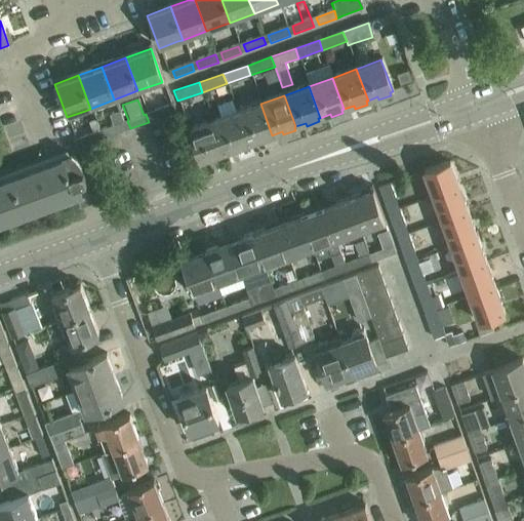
[(260,104),(237,112),(248,144),(258,141),(259,144),(271,138),(270,135),(272,135),(260,104)]
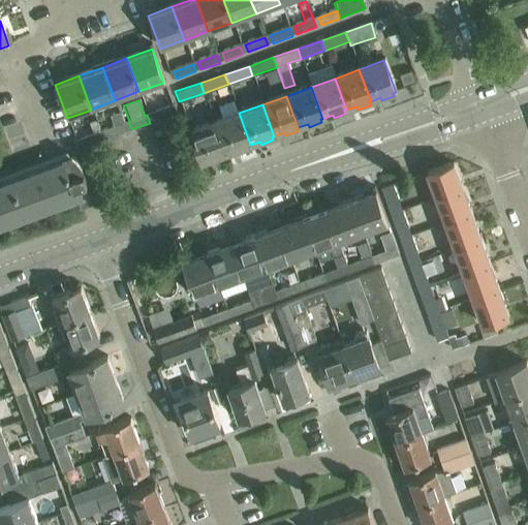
[(172,105),(152,113),(155,121),(175,114),(172,105)]
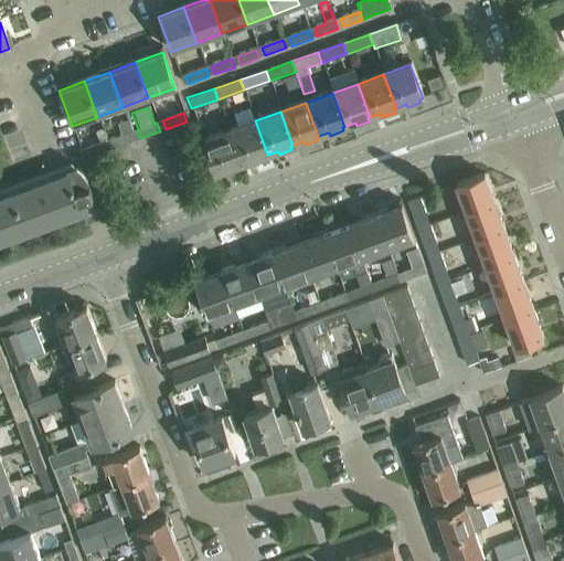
[(255,120),(229,130),(241,165),(252,160),(253,163),(266,159),(265,156),(267,155),(255,120)]
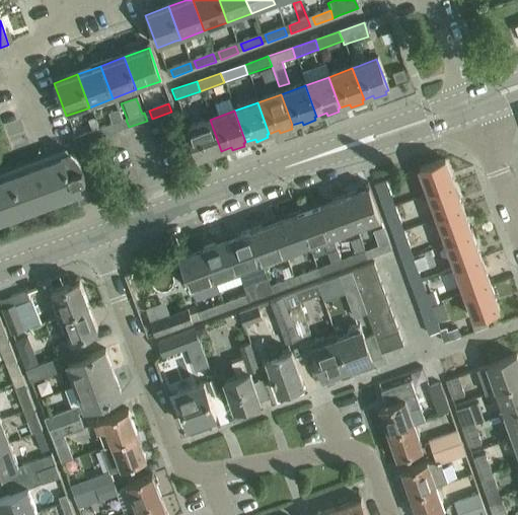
[(205,122),(186,129),(197,159),(208,156),(209,159),(221,154),(220,151),(221,151),(210,120),(205,122)]
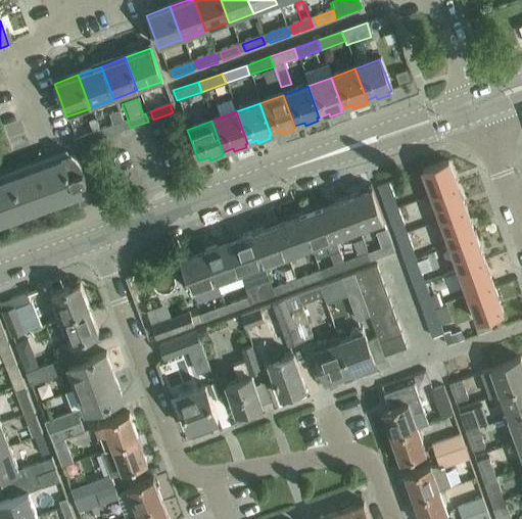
[(101,139),(125,130),(122,123),(98,131),(101,139)]
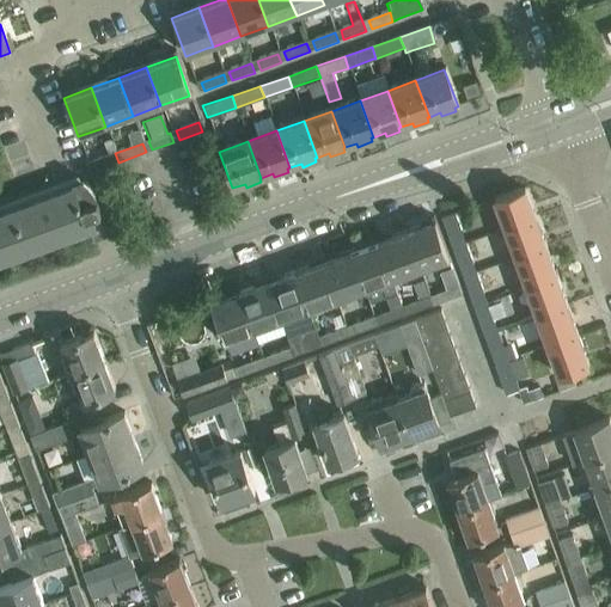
[(91,173),(97,171),(118,163),(115,153),(87,164),(91,173)]
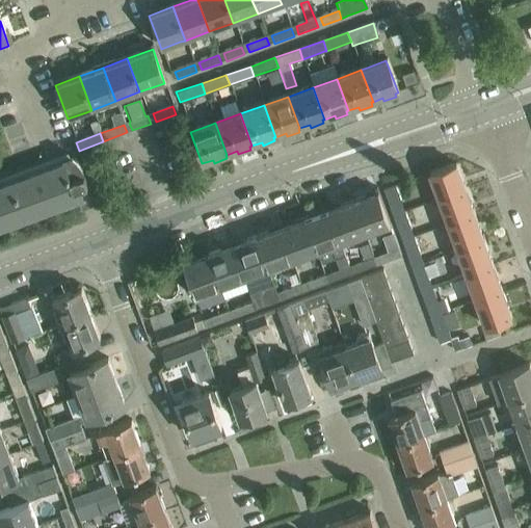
[(0,230),(0,223),(7,221),(9,227),(41,215),(38,210),(48,206),(50,211),(52,211),(50,206),(59,202),(61,207),(77,202),(80,212),(81,212),(80,209),(93,204),(86,185),(87,185),(83,174),(81,170),(80,167),(79,166),(77,163),(76,162),(73,159),(71,158),(70,159),(0,185),(0,230)]
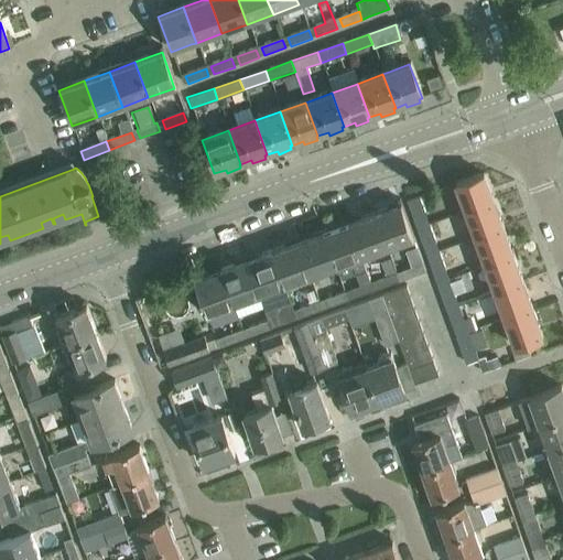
[(465,212),(493,202),(483,175),(455,185),(465,212)]
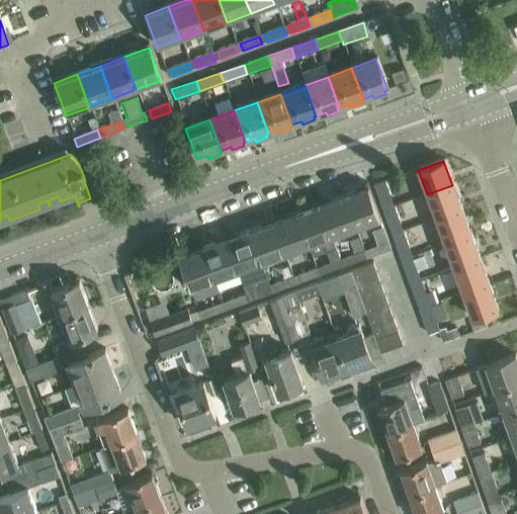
[(384,182),(372,186),(379,206),(392,201),(384,182)]
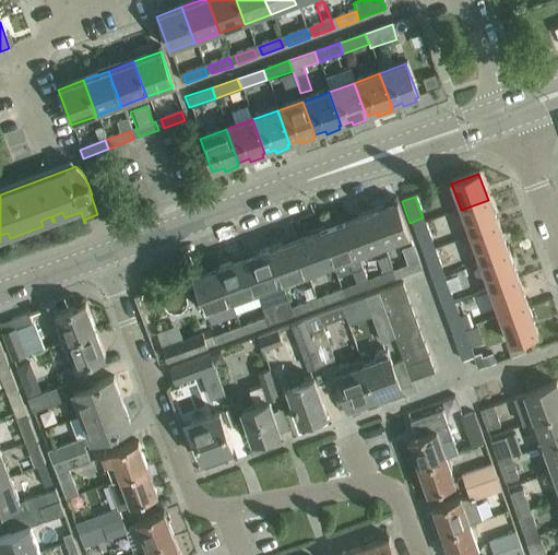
[(395,203),(370,212),(382,248),(410,238),(404,224),(395,199),(394,200),(395,203)]
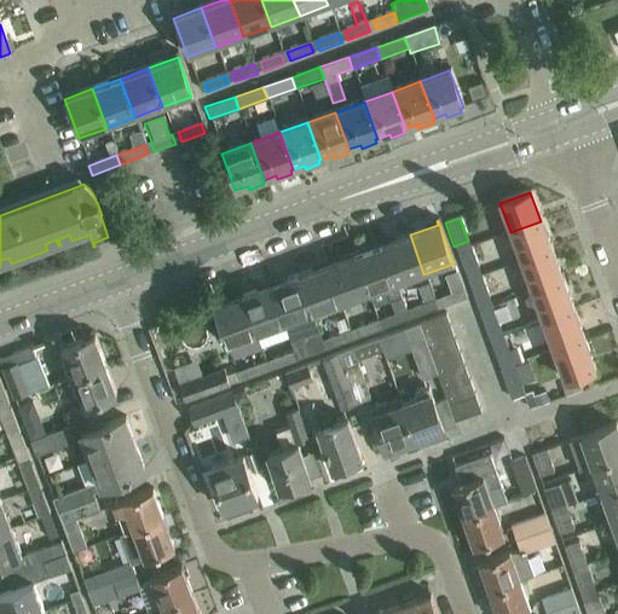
[(521,262),(552,252),(541,221),(510,232),(521,262)]
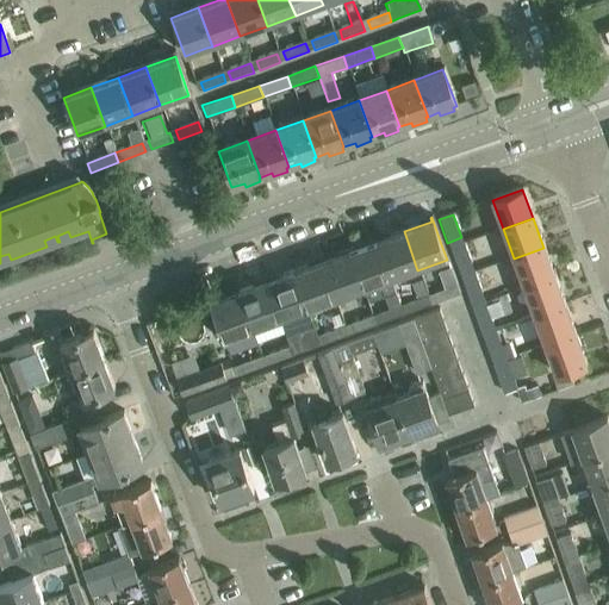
[(404,231),(376,242),(390,280),(417,270),(404,231)]
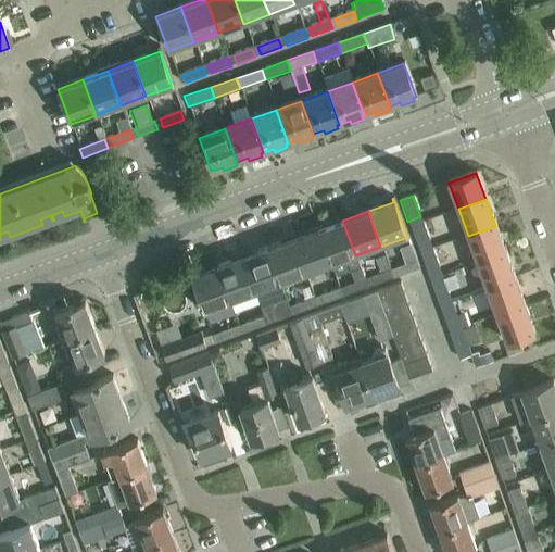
[(342,221),(317,229),(330,264),(331,264),(336,277),(350,273),(358,270),(361,268),(355,255),(342,221)]
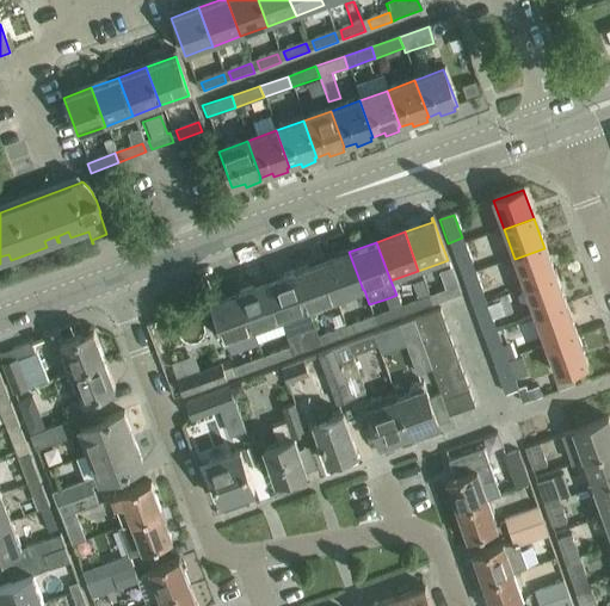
[(464,243),(450,248),(458,272),(473,267),(464,243)]
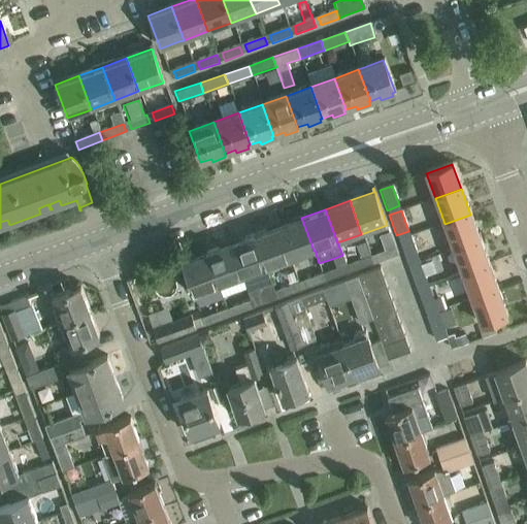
[(453,250),(480,240),(470,215),(445,224),(453,250)]
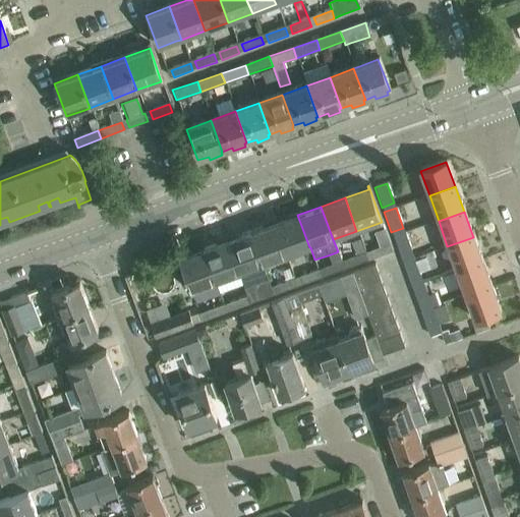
[(297,215),(274,224),(286,256),(287,256),(309,247),(297,215)]
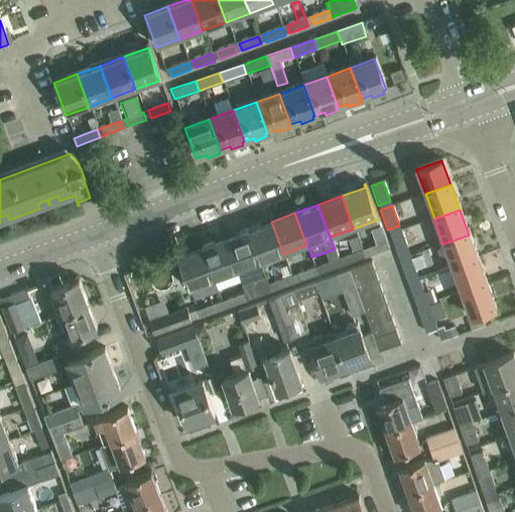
[(271,222),(248,230),(260,263),(283,254),(271,222)]
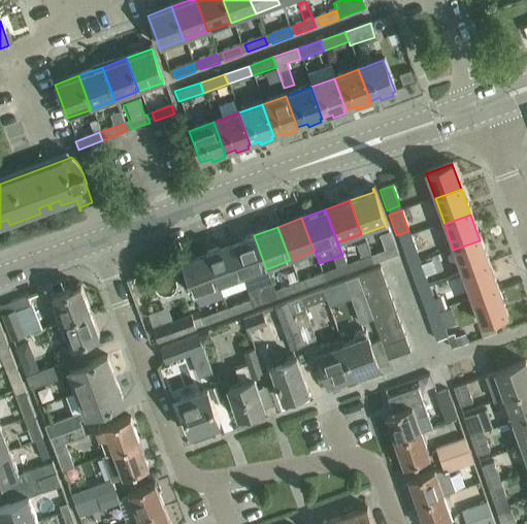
[(384,252),(374,255),(377,263),(397,255),(390,233),(379,236),(384,252)]
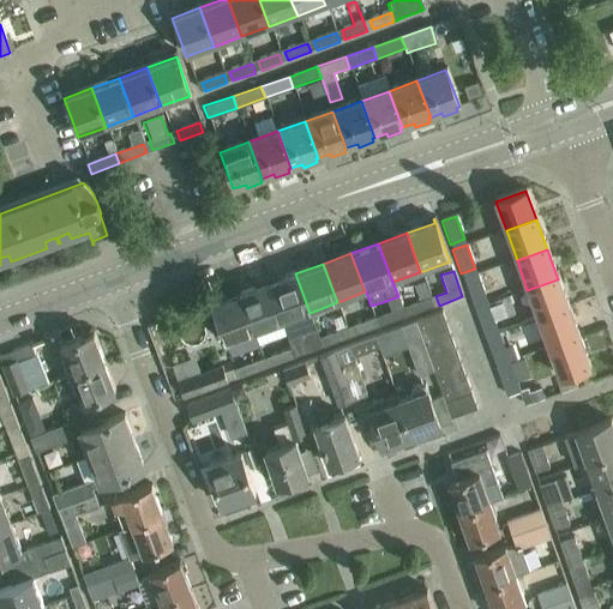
[(295,273),(268,284),(282,323),(310,313),(295,273)]
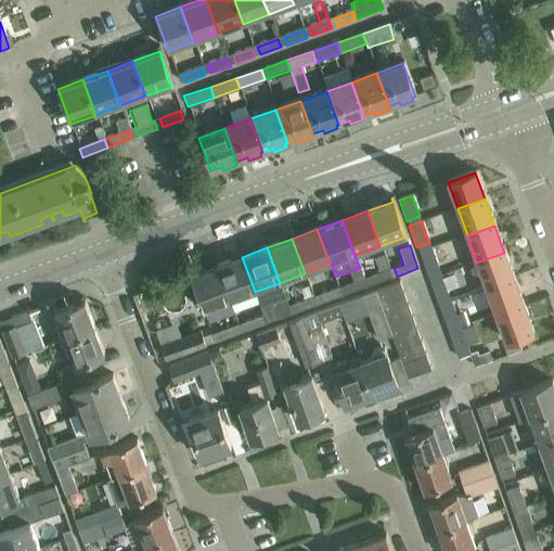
[(432,248),(419,253),(423,266),(426,274),(439,270),(432,248)]
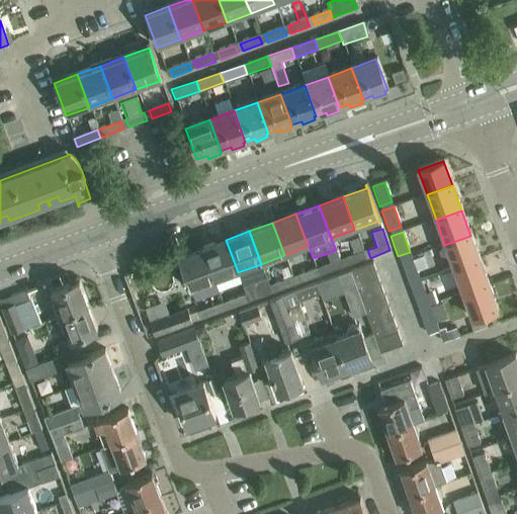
[(453,269),(480,260),(470,236),(444,245),(453,269)]
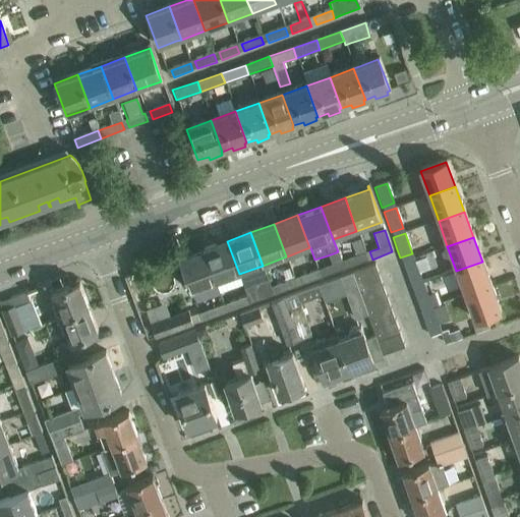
[(227,241),(204,249),(215,283),(239,274),(227,241)]
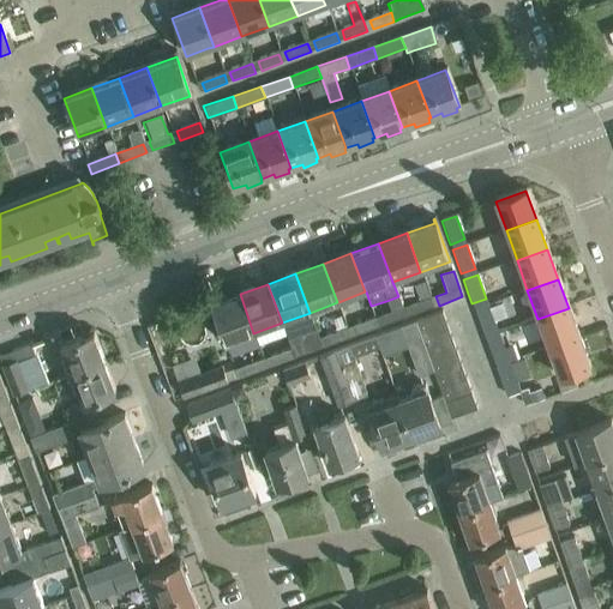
[(421,302),(408,307),(410,317),(433,308),(430,299),(425,285),(416,288),(421,302)]
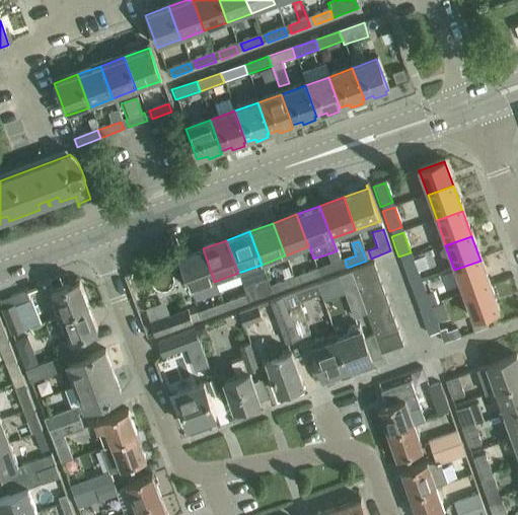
[(177,254),(176,254),(190,291),(209,284),(214,282),(203,248),(179,258),(177,254)]
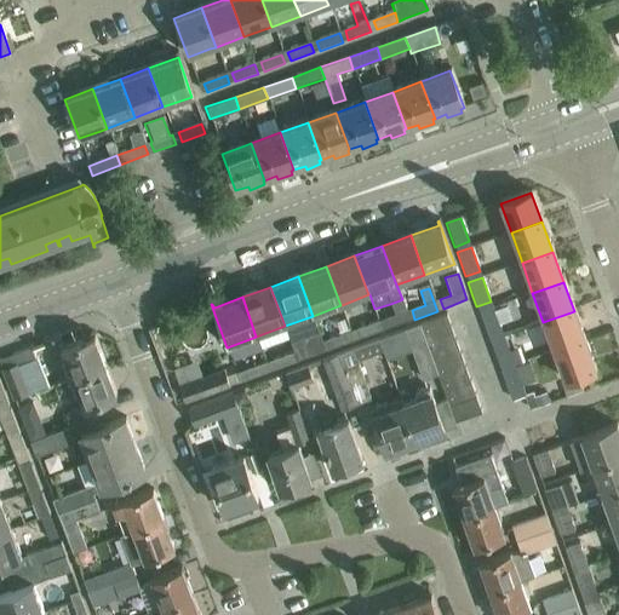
[(493,308),(479,312),(487,337),(502,331),(497,317),(493,309),(493,308)]
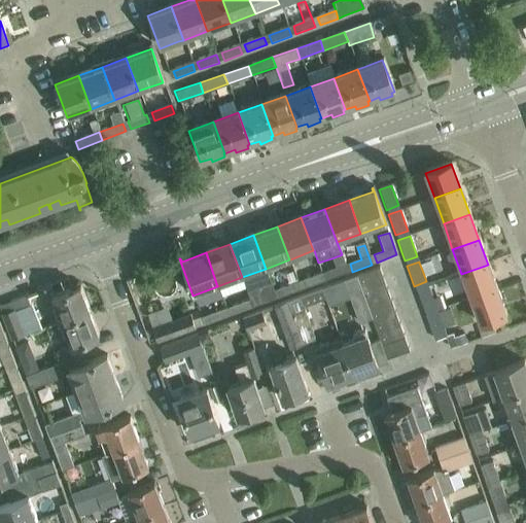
[(470,300),(496,290),(488,265),(461,274),(470,300)]
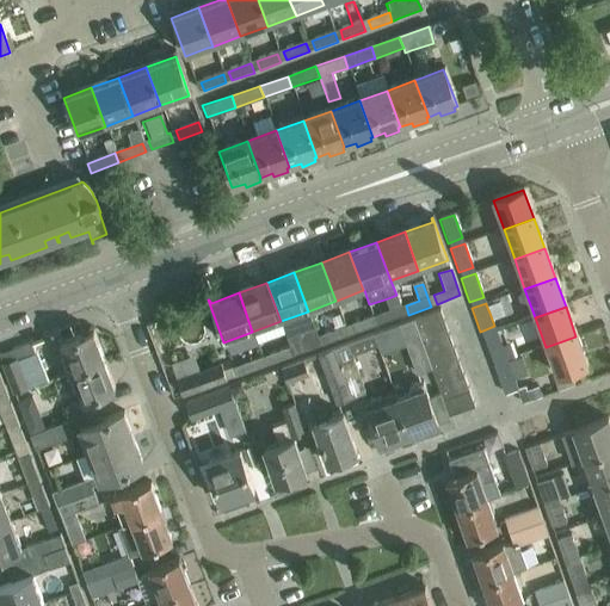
[(400,308),(379,315),(382,325),(404,316),(400,308)]
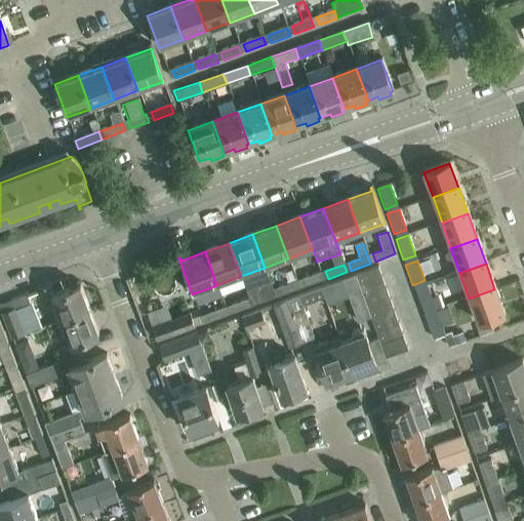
[(359,287),(381,279),(377,268),(355,276),(359,287)]
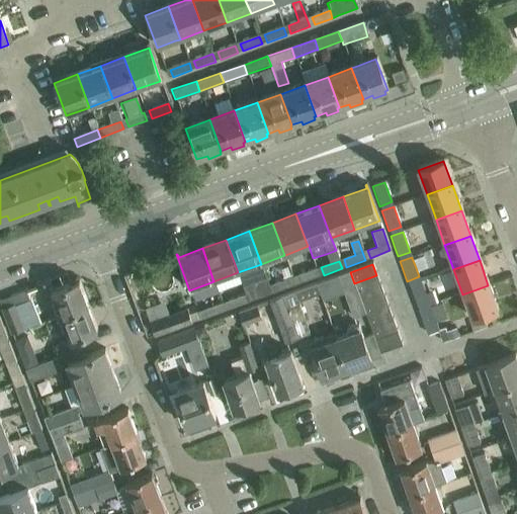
[(316,269),(297,276),(300,284),(319,277),(316,269)]
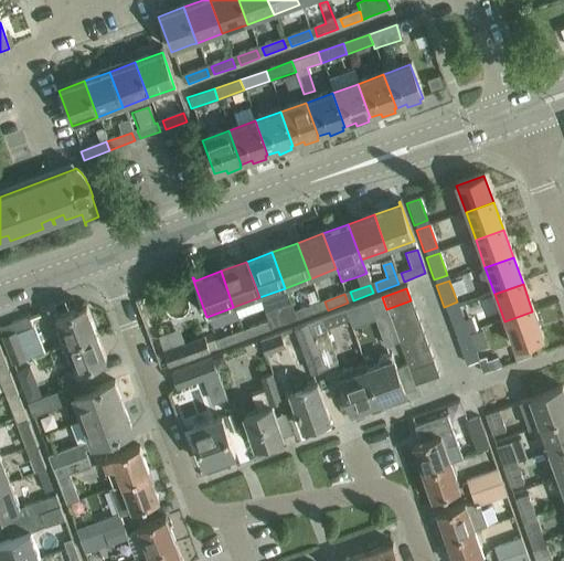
[(391,323),(386,309),(382,297),(368,303),(384,348),(398,343),(395,335),(391,323)]
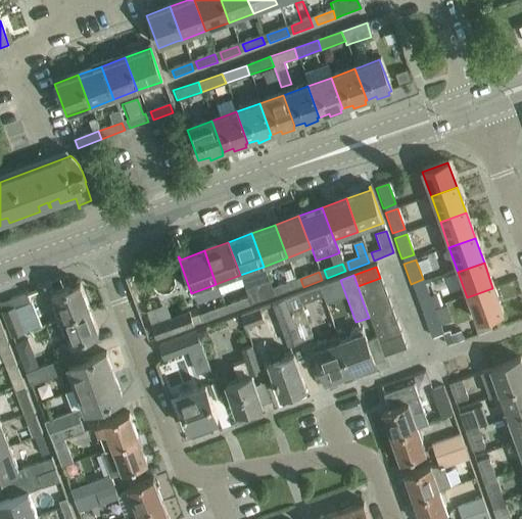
[(362,298),(384,290),(380,278),(358,286),(362,298)]
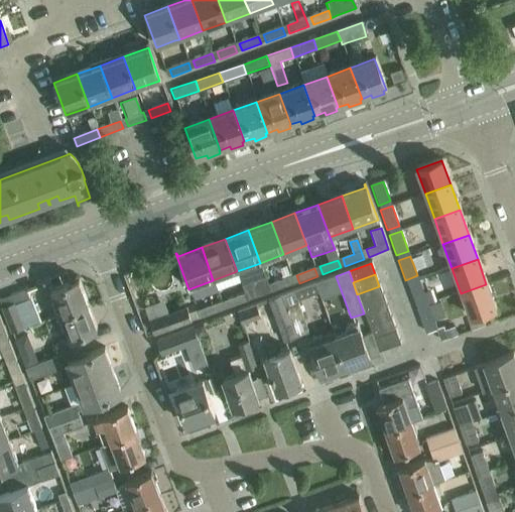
[(291,277),(273,283),(276,291),(279,290),(294,284),(291,277)]
